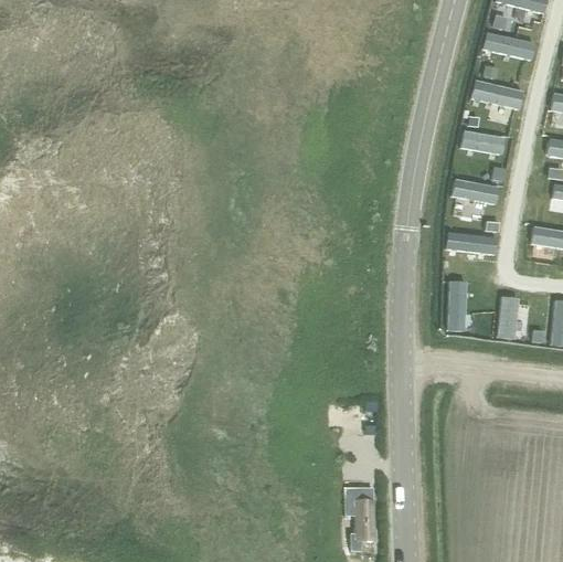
[(502,0),(543,11),(545,0),(502,0)]
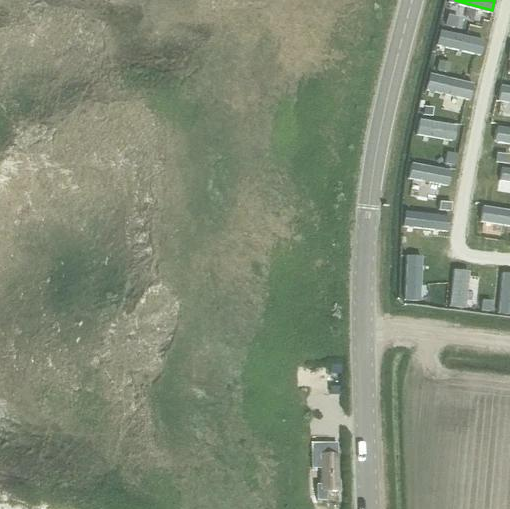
[(436,41),(480,53),(484,39),(440,27),(436,41)]
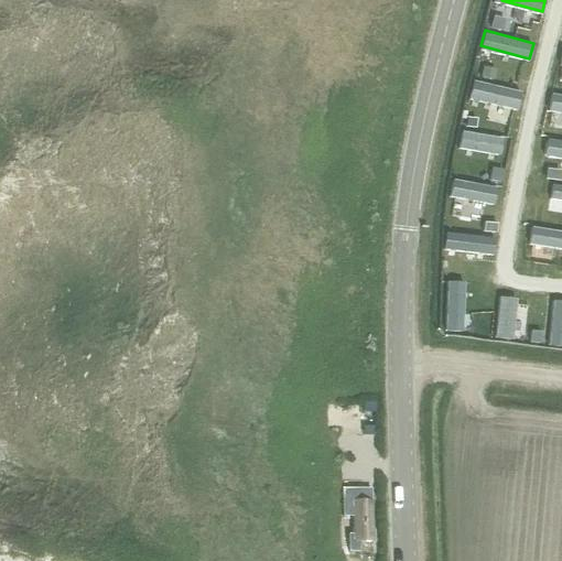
[(468,99),(518,110),(522,93),(473,81),(468,99)]
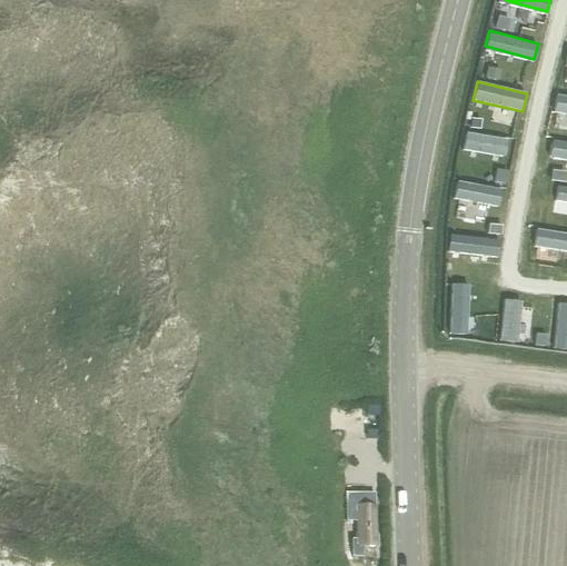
[(547,155),(566,157),(566,138),(549,136),(547,155)]
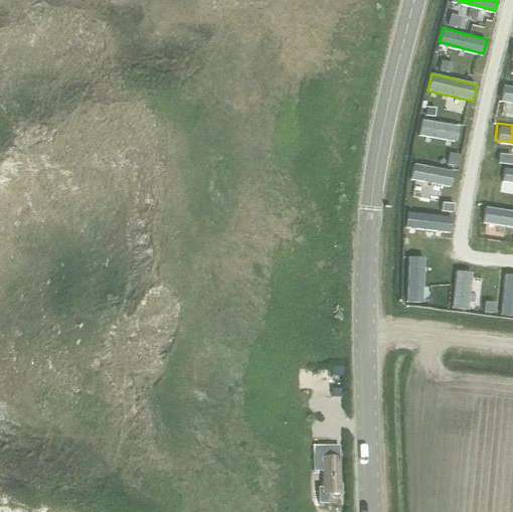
[(409,180),(455,186),(458,169),(412,163),(409,180)]
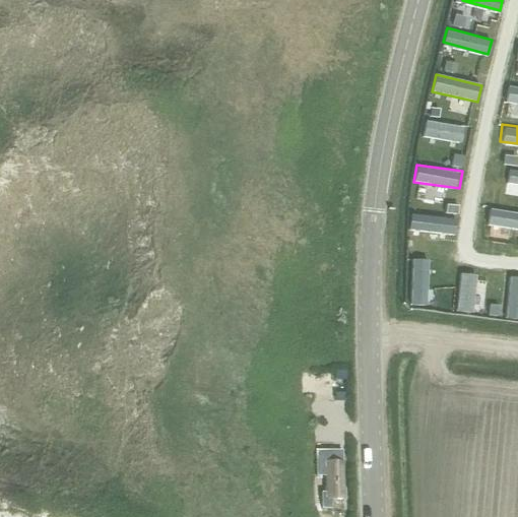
[(487,225),(517,230),(517,212),(489,208),(487,225)]
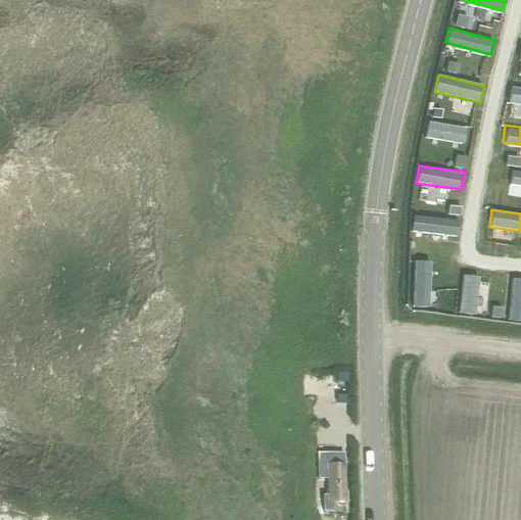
[(414,230),(460,237),(462,220),(417,214),(414,230)]
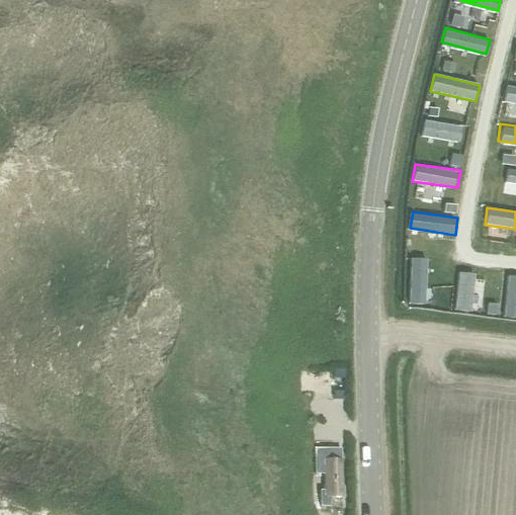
[(413,257),(411,304),(426,304),(428,257),(413,257)]
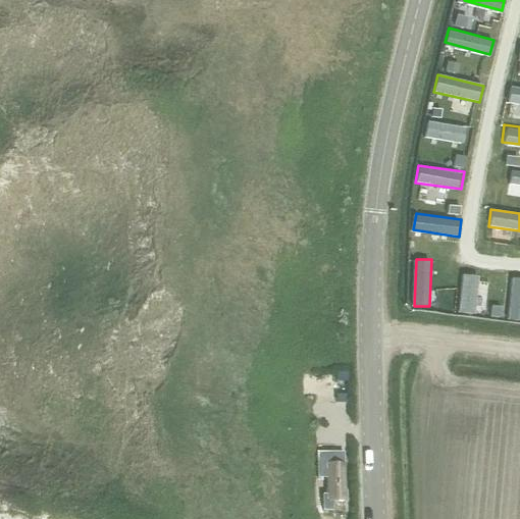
[(463,273),(460,312),(476,313),(479,274),(463,273)]
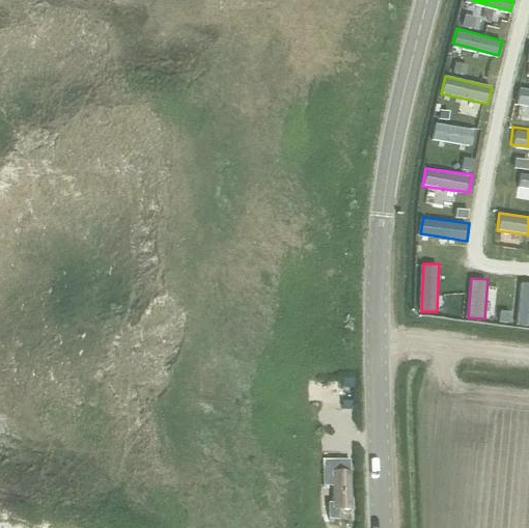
[(350,456),(323,456),(324,482),(334,481),(335,499),(328,499),(329,517),(338,516),(338,506),(351,506),(350,469),(350,461),(350,456)]
